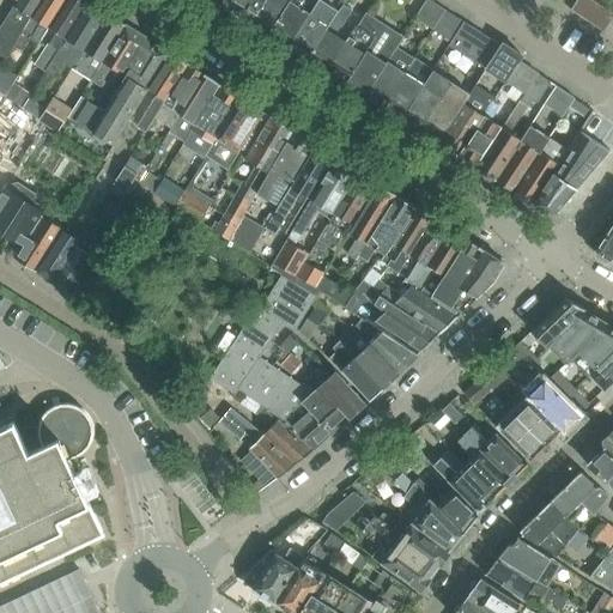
[(18,40),(31,17),(42,0),(17,0),(0,28),(0,46),(0,47),(0,53),(6,58),(18,40)]
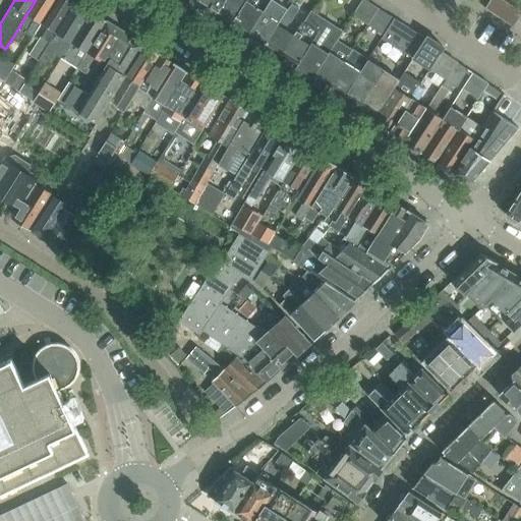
[(36,0),(26,14),(42,23),(56,0),(36,0)]
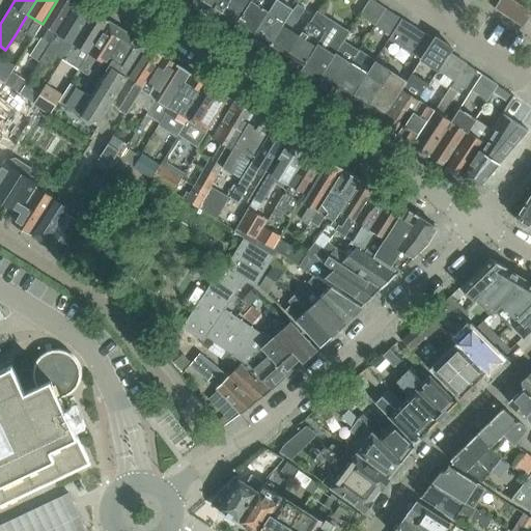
[(74,0),(57,0),(43,24),(49,29),(31,57),(39,62),(48,49),(77,2),(74,0)]
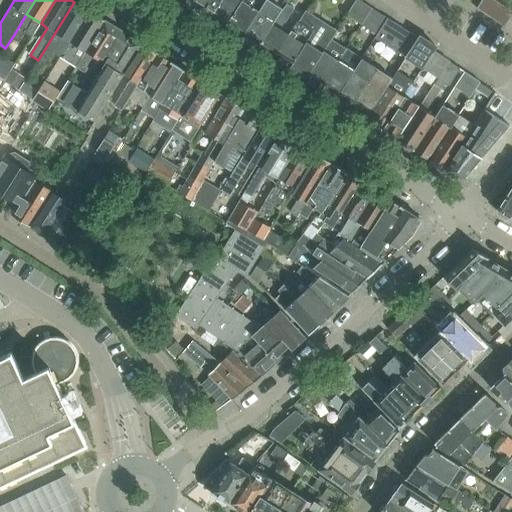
[(177,0),(193,10),(199,0),(177,0)]
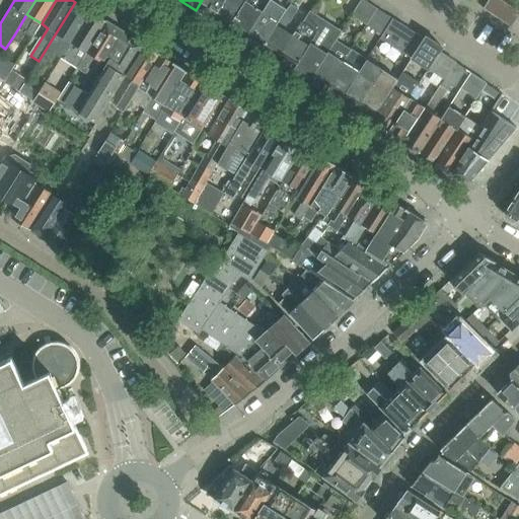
[(202,0),(196,10),(212,20),(225,0),(202,0)]
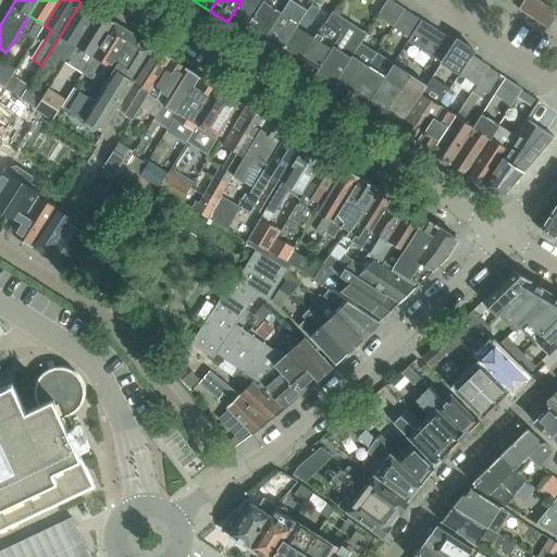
[(242,0),(227,22),(244,32),(264,0),(242,0)]
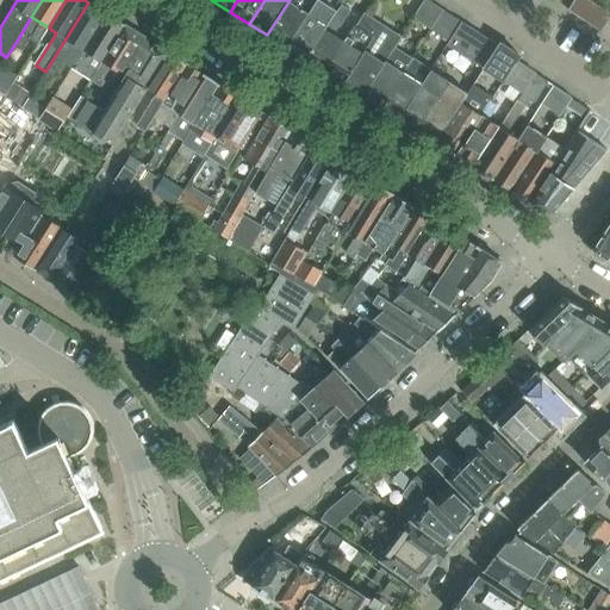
[(290,0),(267,35),(286,48),(316,0),(290,0)]
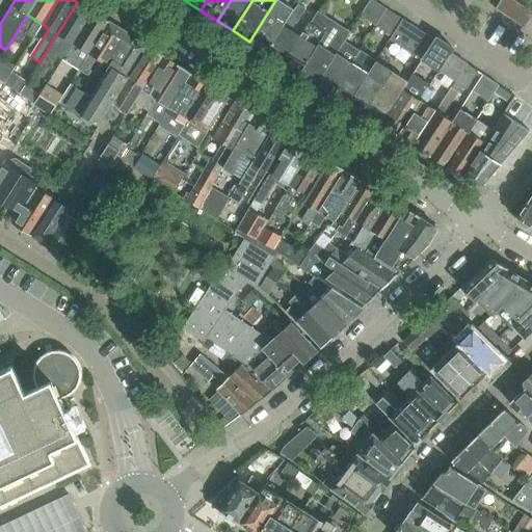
[(275,0),(249,42),(266,52),(288,17),(281,11),(287,0),(275,0)]
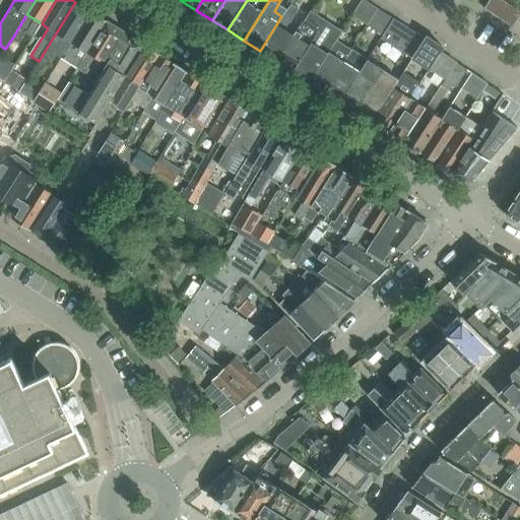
[(378,9),(364,0),(362,0),(352,15),(368,24),(372,18),(378,9)]
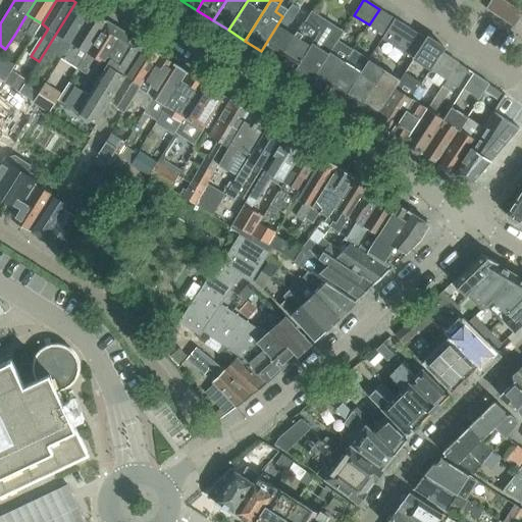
[(505,0),(491,0),(490,1),(505,11),(510,3),(505,0)]
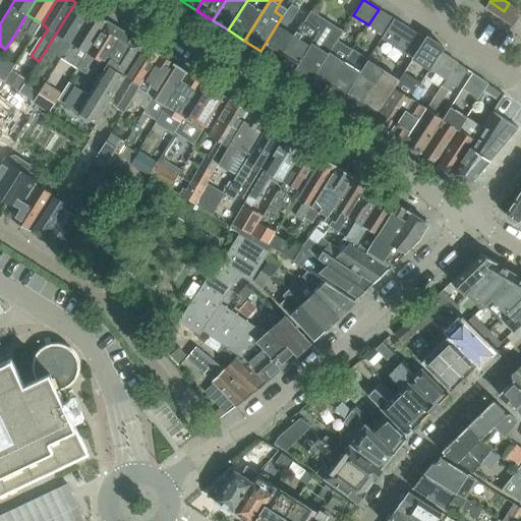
[(485,9),(500,18),(504,11),(489,1),(485,9)]
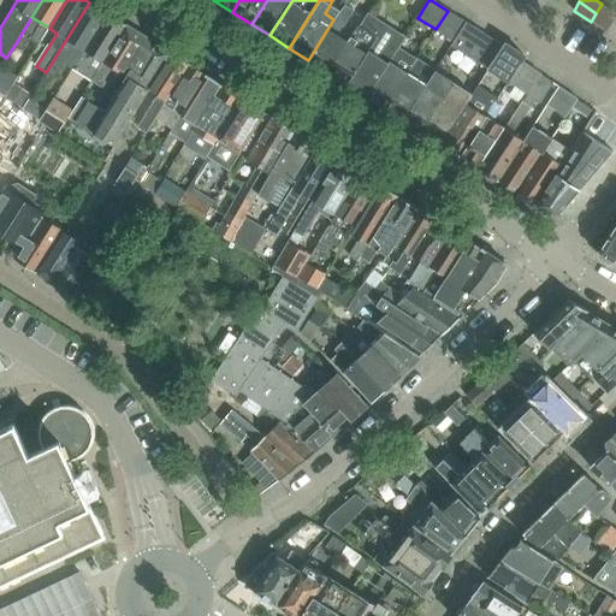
[(107,13),(89,3),(55,57),(67,64),(78,47),(84,51),(107,13)]
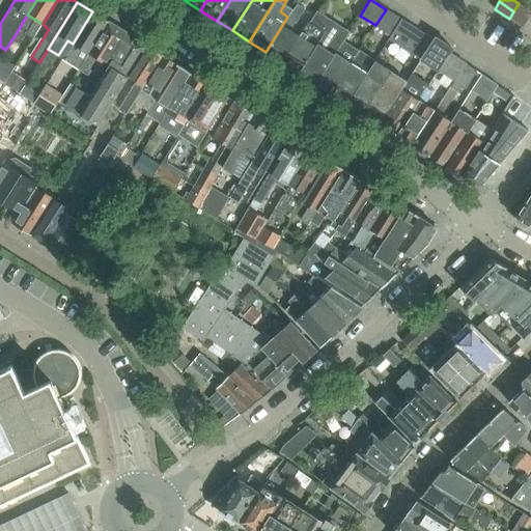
[(530,10),(519,3),(513,11),(529,21),(530,17),(530,10)]
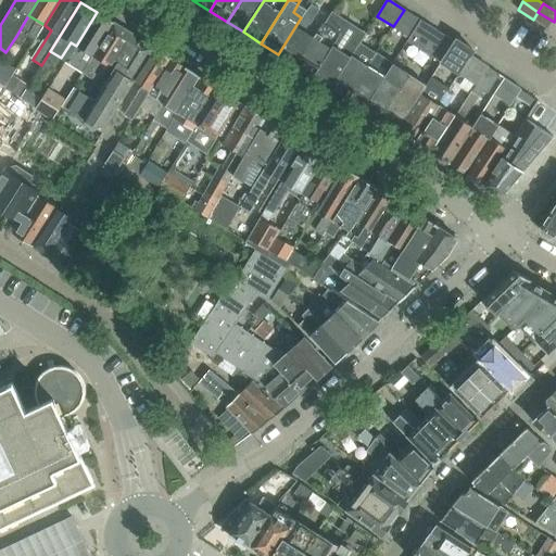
[(278,54),(295,65),(313,38),(303,33),(318,9),(312,4),(305,14),(304,13),(302,19),(301,17),(278,54)]
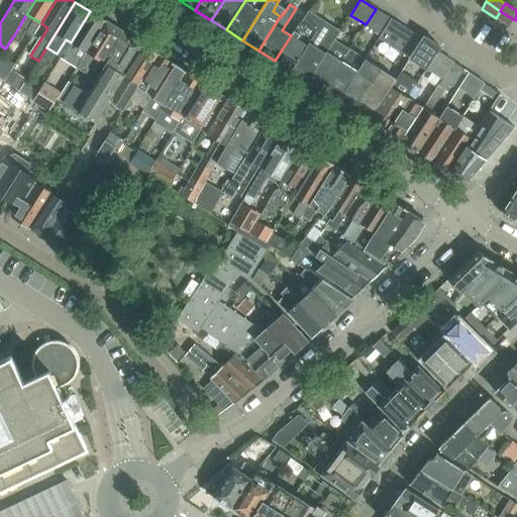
[(376,9),(370,18),(385,28),(392,18),(376,9)]
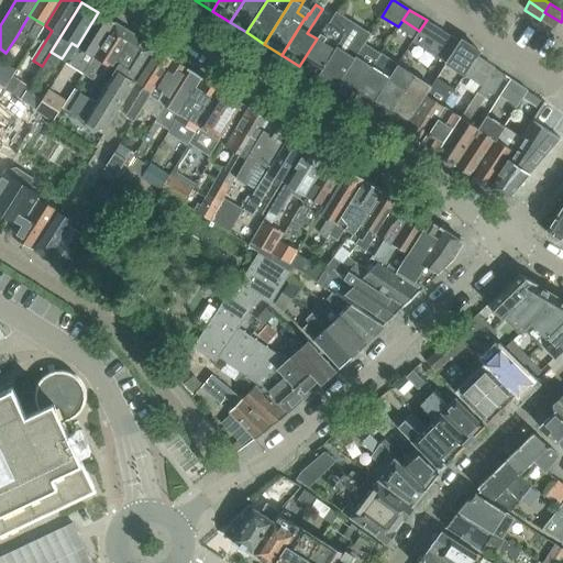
[(116,23),(98,12),(73,54),(81,61),(76,69),(84,74),(116,23)]
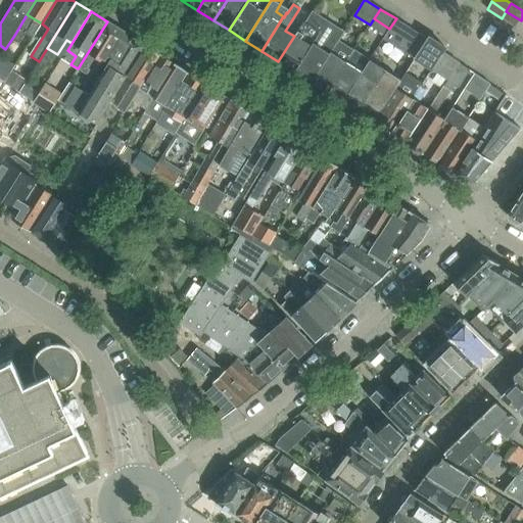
[(338,40),(344,32),(337,27),(313,11),(303,25),(319,35),(313,44),(311,46),(294,72),(311,83),(338,40)]
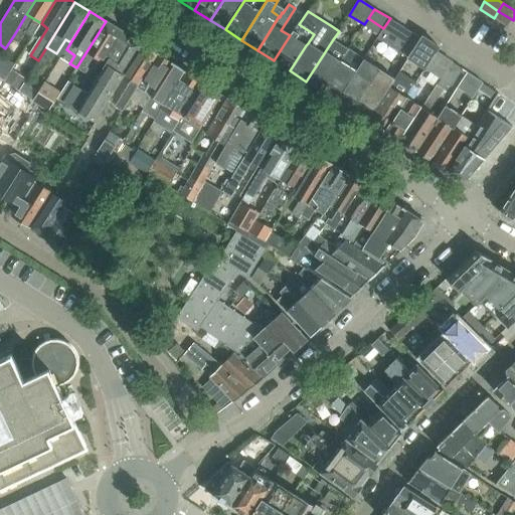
[(498,11),(494,18),(508,27),(513,20),(498,11)]
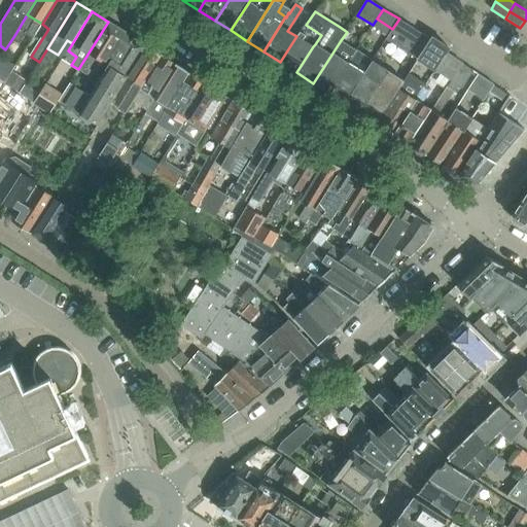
[(388,36),(403,46),(415,29),(399,19),(392,29),(388,36)]
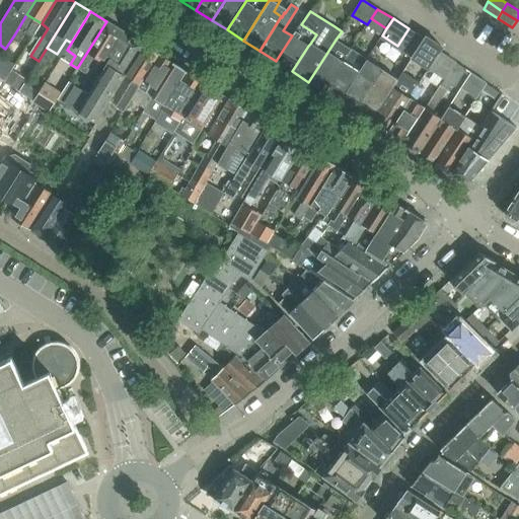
[(106,21),(77,68),(84,72),(86,69),(87,69),(94,58),(102,64),(123,31),(106,21)]
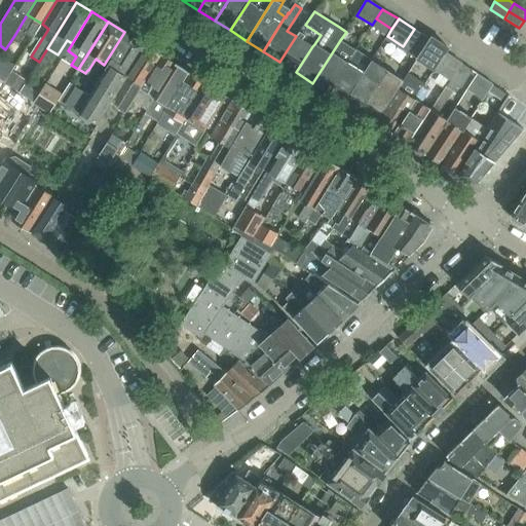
[(296,72),(312,46),(314,44),(321,35),(305,25),(303,24),(296,36),(279,62),(296,72)]
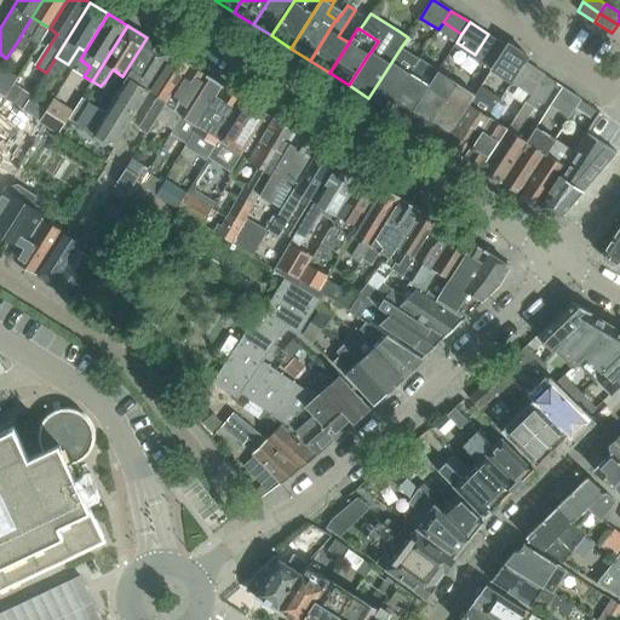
[(476,56),(475,58),(493,70),(507,46),(488,34),(475,55),(476,56)]
